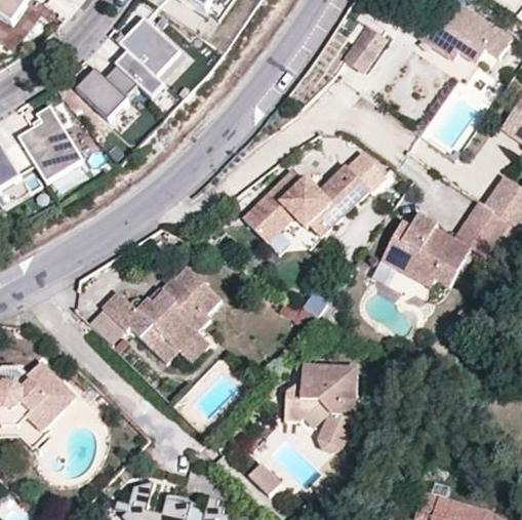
[(26,3),(28,0),(0,0),(0,15),(13,26),(28,4),(26,3)]
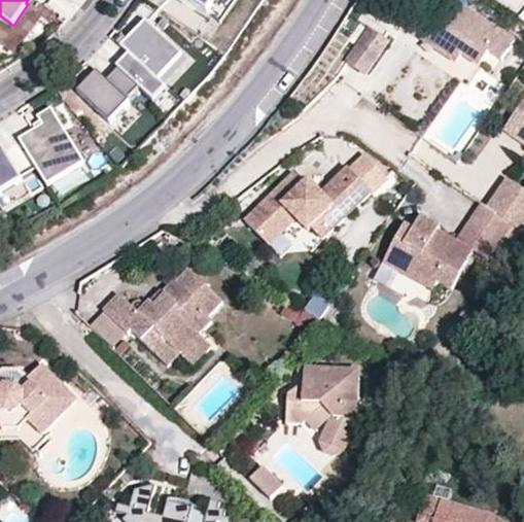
[(189,0),(206,11),(214,0),(189,0)]
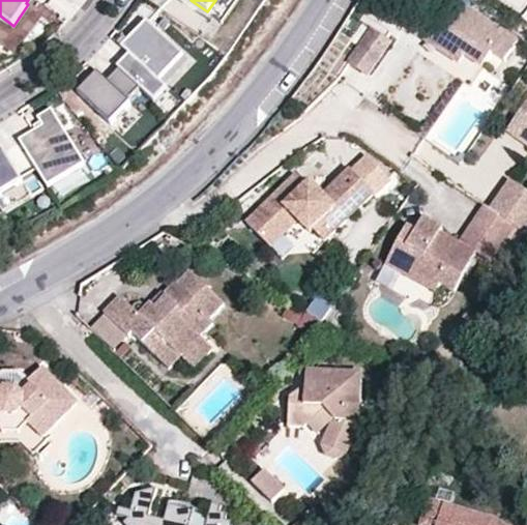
[(215,0),(207,11),(220,21),(234,0),(215,0)]
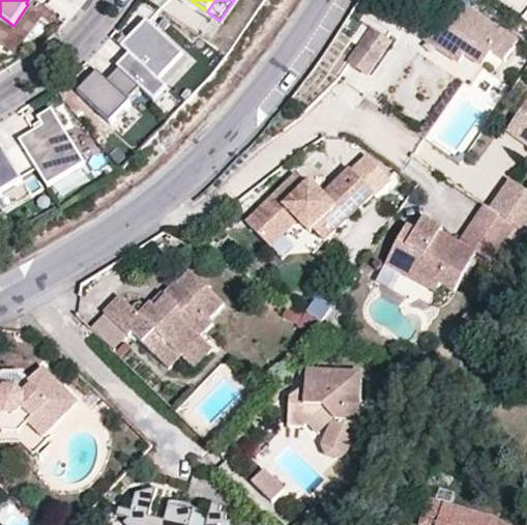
[(522,44),(458,0),(456,0),(431,35),(446,46),(443,51),(462,64),(468,56),(486,68),(495,54),(508,63),(522,44)]
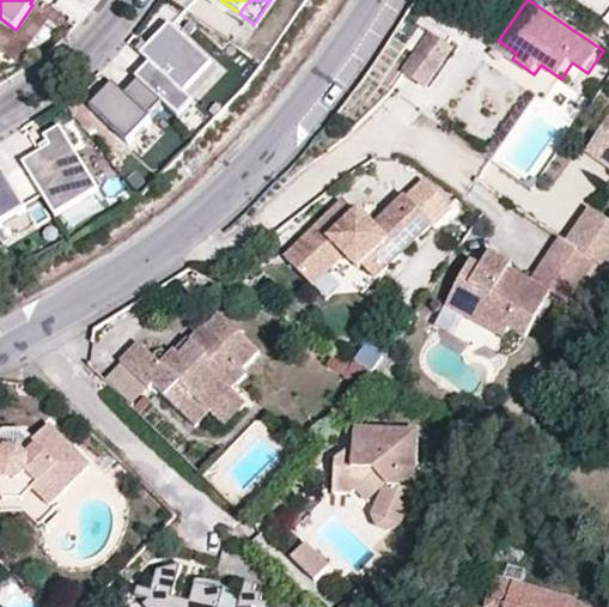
[(135,77),(159,99),(172,86),(181,93),(211,62),(168,20),(138,52),(147,60),(133,76),(135,77)]
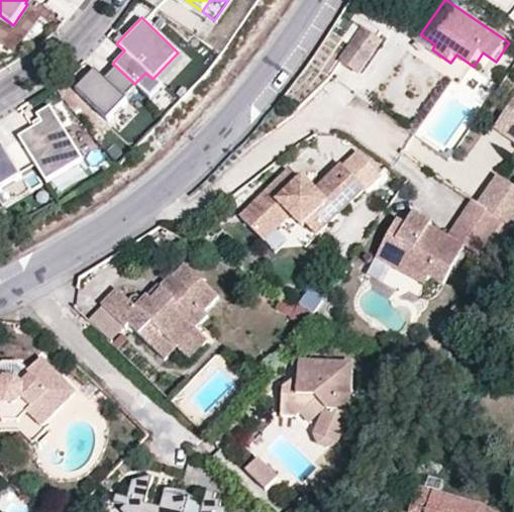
[(339,61),(355,73),(378,41),(361,30),(339,61)]
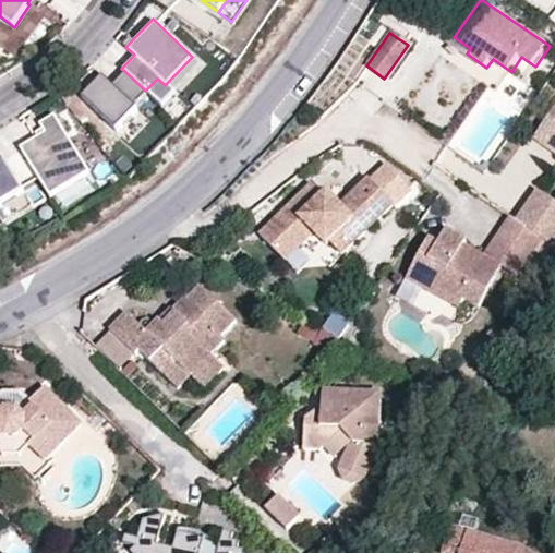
[(470,48),(454,37),(450,43),(467,53),(470,48)]
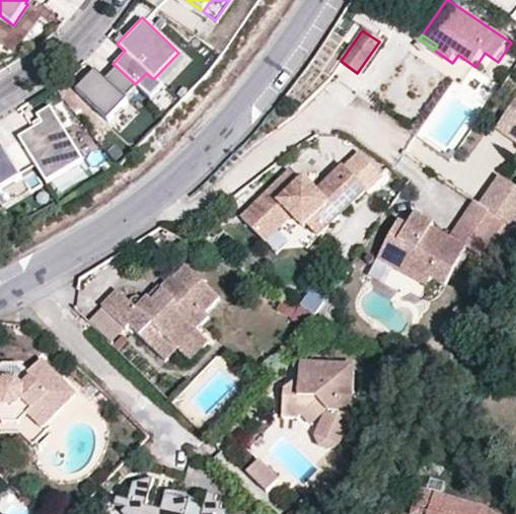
[(135,84),(115,65),(103,77),(92,67),(73,87),(105,119),(126,98),(124,96),(135,85),(135,84)]
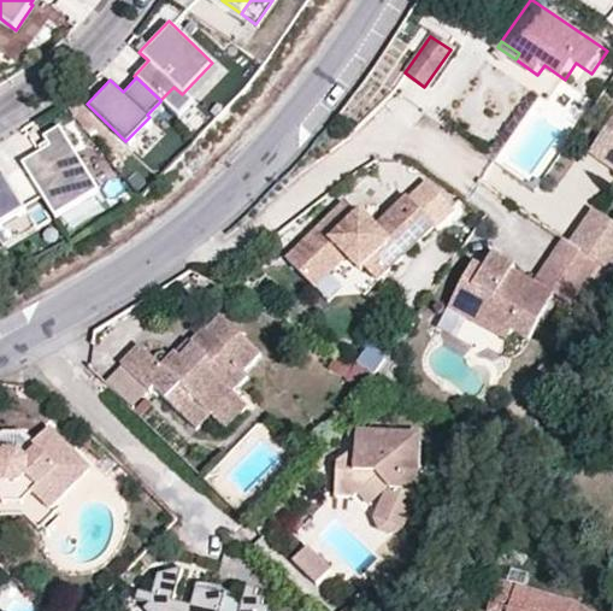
[(174,87),(160,100),(160,101),(177,117),(192,103),(182,94),(174,87)]
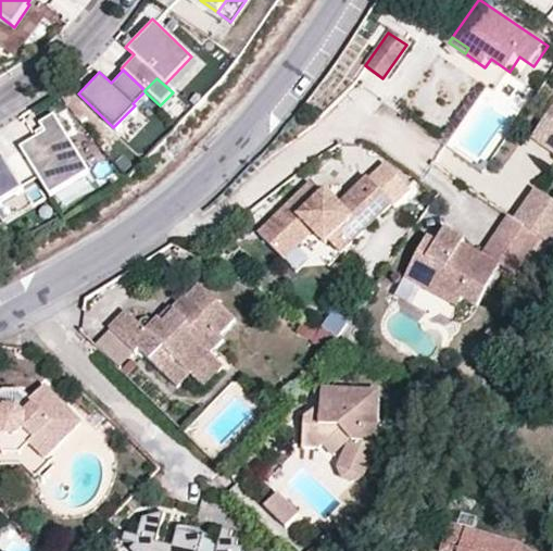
[(552,110),(533,137),(552,151),(552,110)]
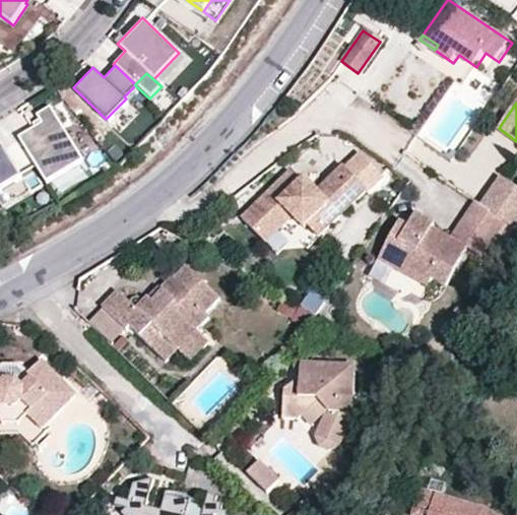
[(16,135),(41,174),(77,151),(49,104),(35,113),(40,121),(16,135)]
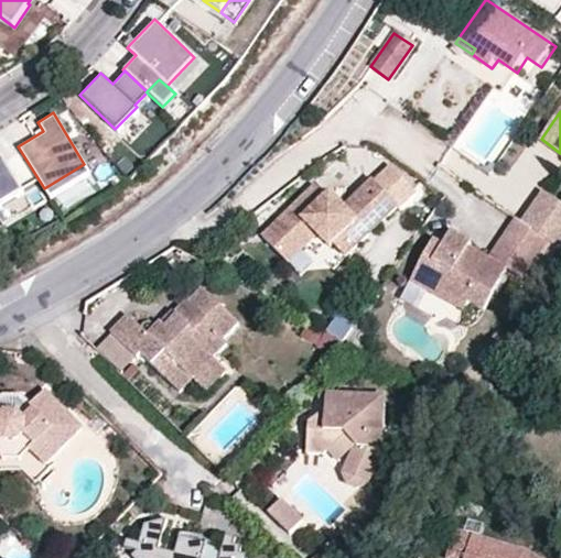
[(0,205),(23,192),(0,154),(0,205)]
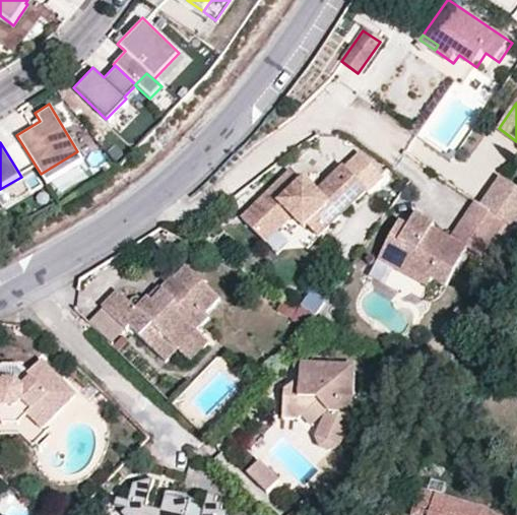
[(353,175),(367,161),(353,147),(339,163),(353,175)]
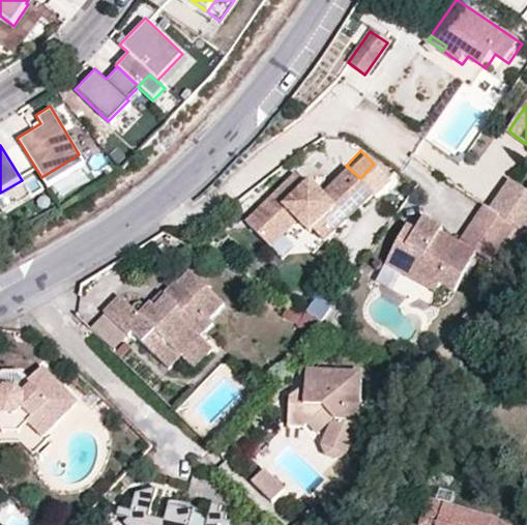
[(79,154),(41,177),(46,185),(84,163),(79,154)]
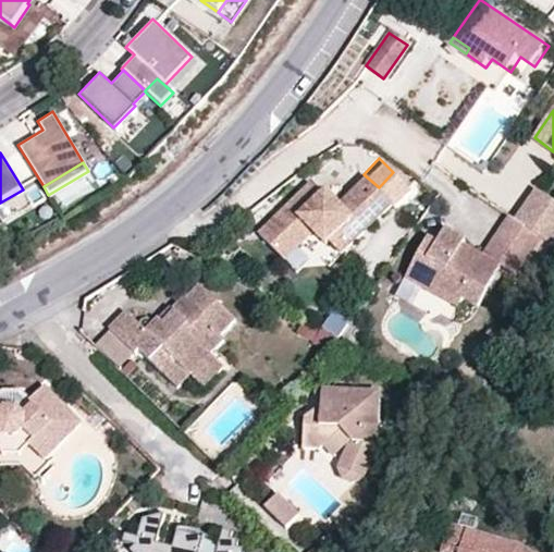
[(258,229),(284,253),(312,223),(325,236),(329,233),(342,245),(388,197),(390,198),(405,183),(393,172),(379,187),(364,174),(362,173),(336,201),(320,187),(292,218),(280,206),(258,229)]
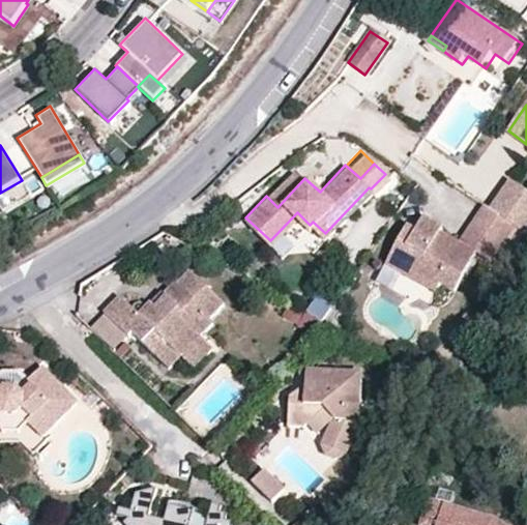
[(22,180),(0,193),(0,208),(1,210),(30,194),(22,180)]
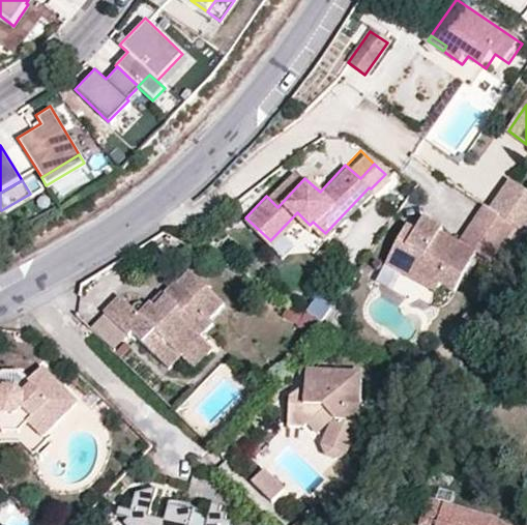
[(520,231),(526,236),(526,193),(515,184),(495,213),(520,231)]
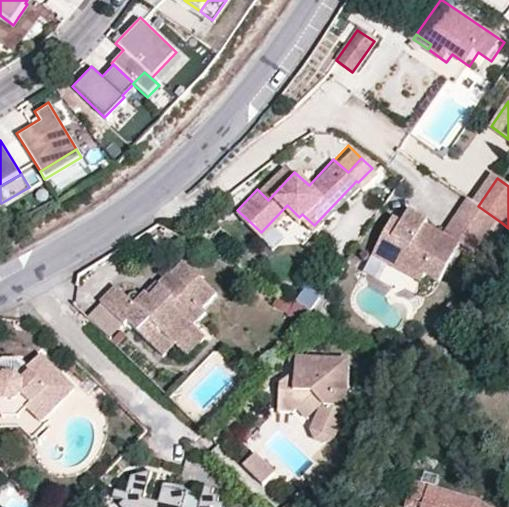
[(478,206),(474,203),(461,221),(478,233),(472,242),(483,250),(502,223),(478,206)]
